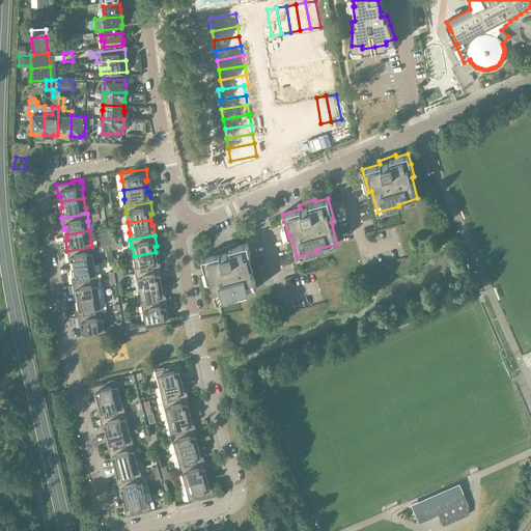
[(247,243),(235,247),(234,244),(218,251),(219,253),(201,258),(207,281),(211,280),(217,302),(238,296),(238,294),(256,288),(251,267),(253,266),(247,243)]
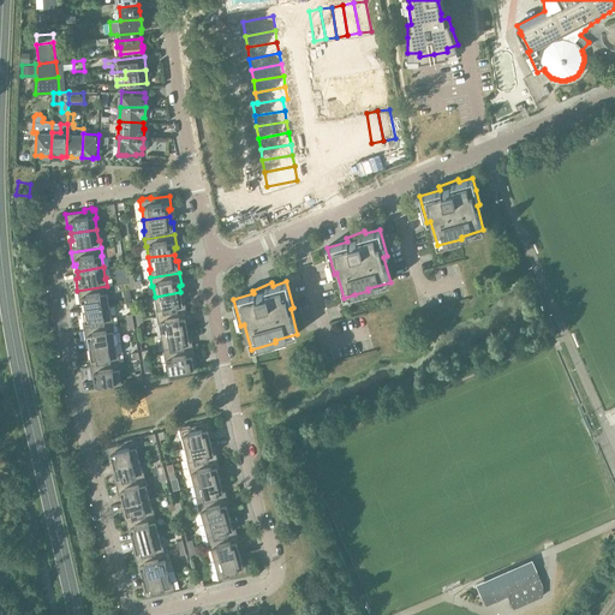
[(107,286),(77,291),(79,303),(82,303),(83,309),(109,305),(107,294),(108,294),(107,286)]
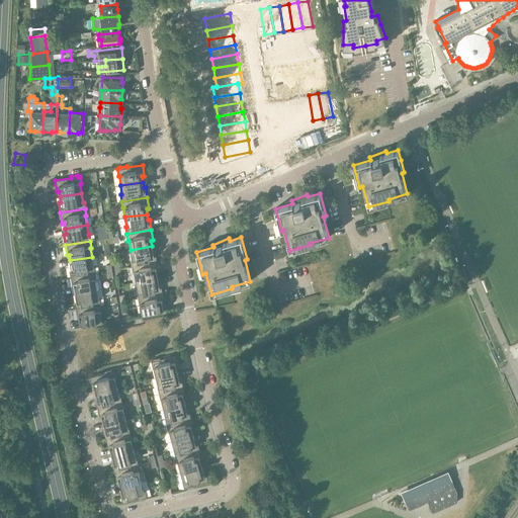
[(152,246),(131,250),(132,259),(131,260),(132,266),(157,262),(155,251),(153,252),(152,246)]
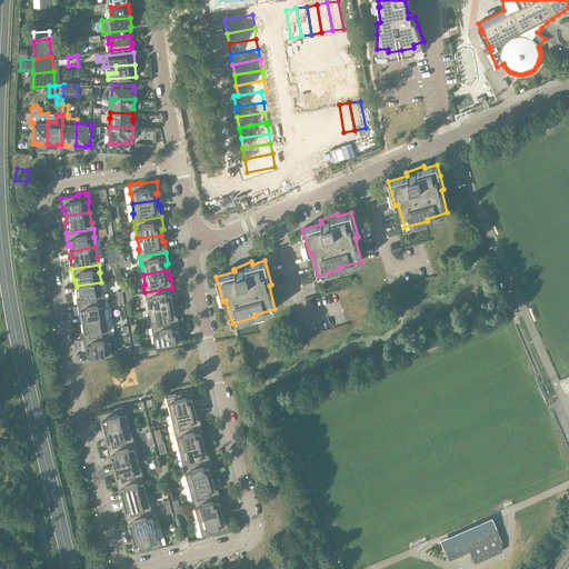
[(101,282),(77,286),(78,292),(76,292),(78,305),(105,300),(103,292),(102,292),(101,282)]
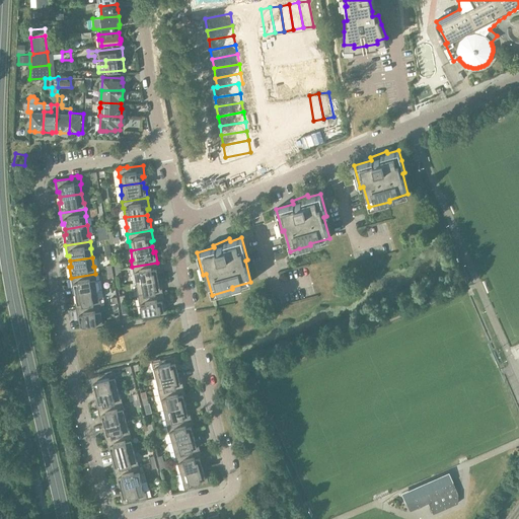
[(157,263),(132,267),(134,274),(135,273),(136,283),(158,279),(157,273),(159,273),(157,263)]
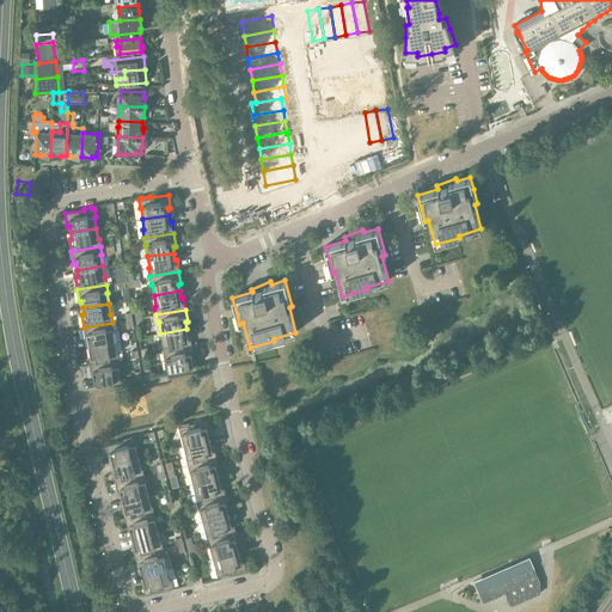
[(112,323),(84,328),(85,340),(87,340),(89,346),(115,342),(112,330),(114,330),(112,323)]
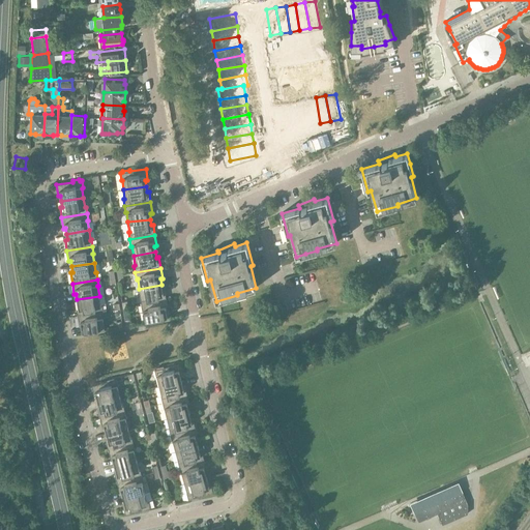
[(162,285),(139,289),(141,298),(140,298),(141,305),(167,300),(165,290),(163,290),(162,285)]
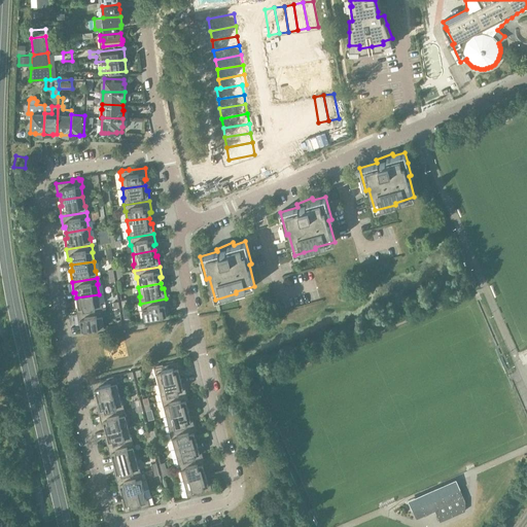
[(99,294),(76,297),(77,304),(75,304),(77,314),(102,310),(101,304),(100,304),(99,294)]
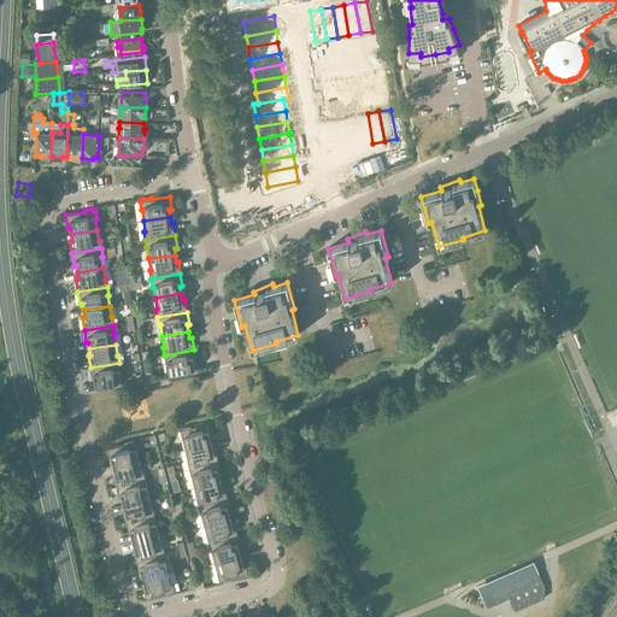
[(194,350),(164,356),(165,363),(166,363),(169,375),(170,374),(171,376),(178,374),(178,372),(195,370),(194,363),(197,362),(194,350)]
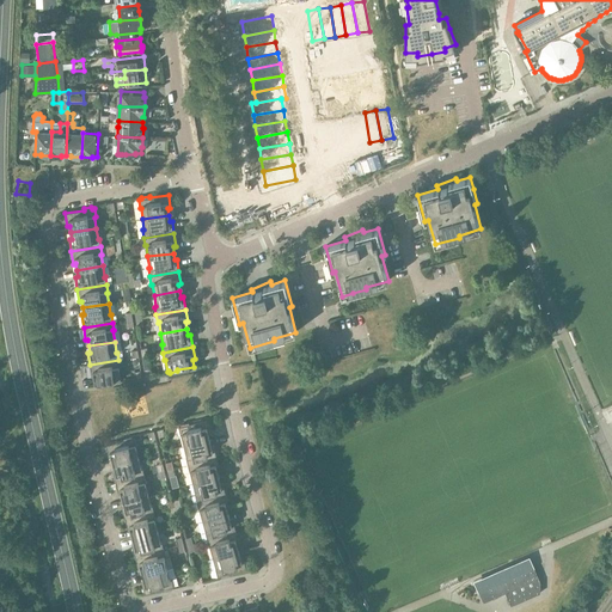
[(118,360),(90,365),(91,377),(93,377),(95,384),(111,381),(111,383),(120,381),(120,380),(121,380),(118,368),(120,368),(118,360)]
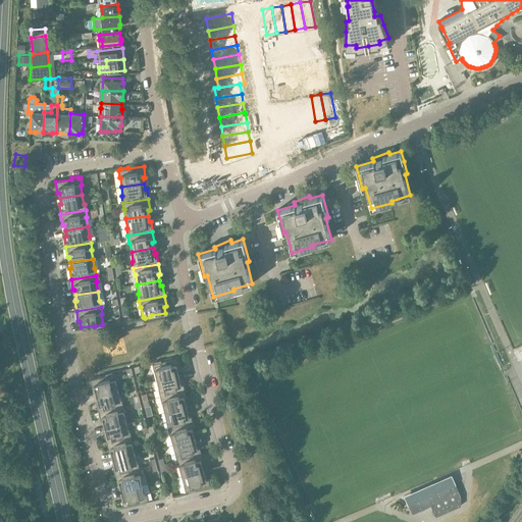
[(155,371),(157,380),(178,375),(177,369),(179,369),(177,358),(161,362),(161,361),(154,362),(154,364),(152,364),(154,371),(155,371)]
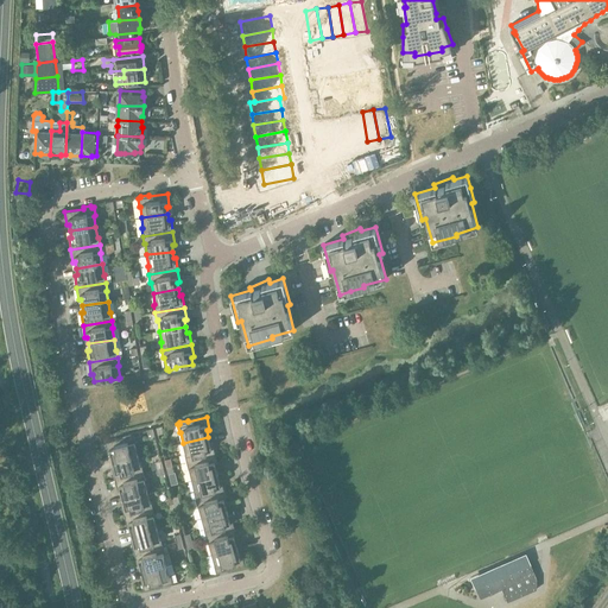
[(112,461),(138,454),(134,443),(135,443),(134,435),(131,436),(131,434),(122,436),(124,437),(105,442),(108,455),(111,454),(112,461)]
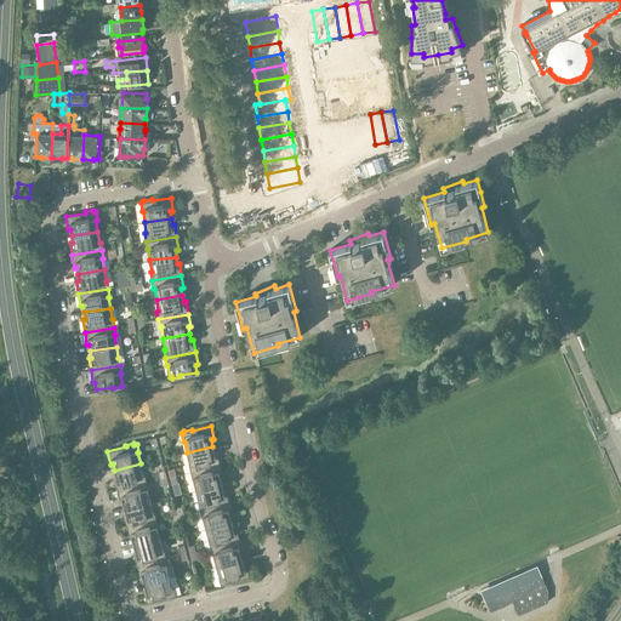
[(191,472),(220,465),(217,453),(215,453),(212,446),(187,453),(189,463),(188,463),(191,472)]
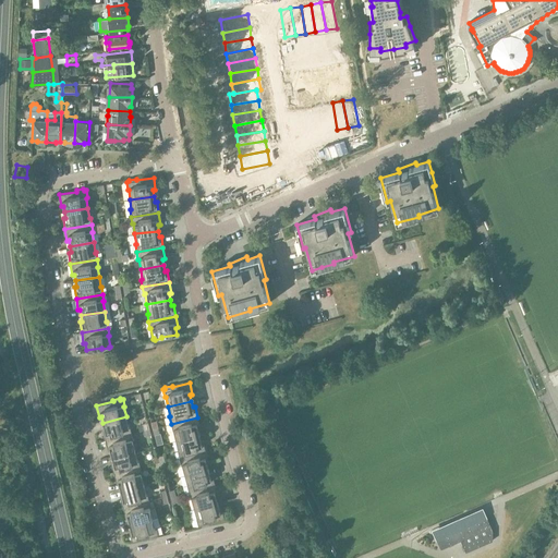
[(106,440),(132,433),(130,426),(129,426),(126,416),(102,423),(105,428),(102,429),(106,440)]
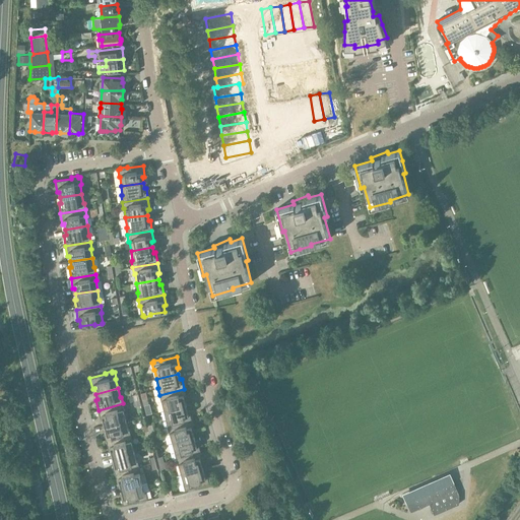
[(161,401),(165,410),(186,405),(185,399),(187,399),(184,389),(159,395),(160,401),(161,401)]
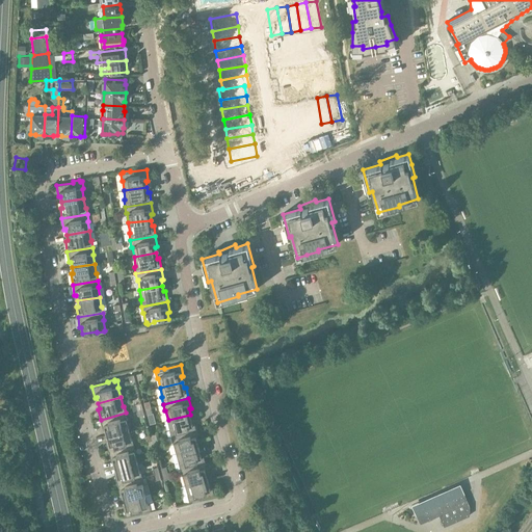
[(107,435),(129,429),(126,420),(127,420),(126,413),(101,420),(103,430),(105,429),(107,435)]
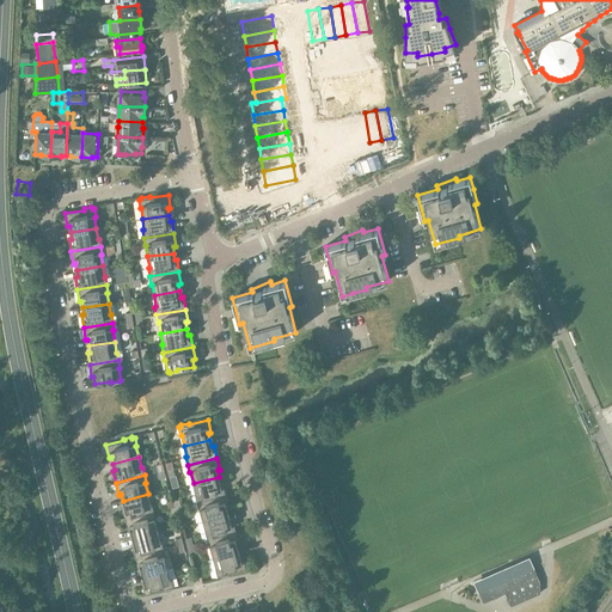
[(197,502),(226,495),(222,483),(220,483),(219,477),(194,483),(196,494),(195,494),(197,502)]
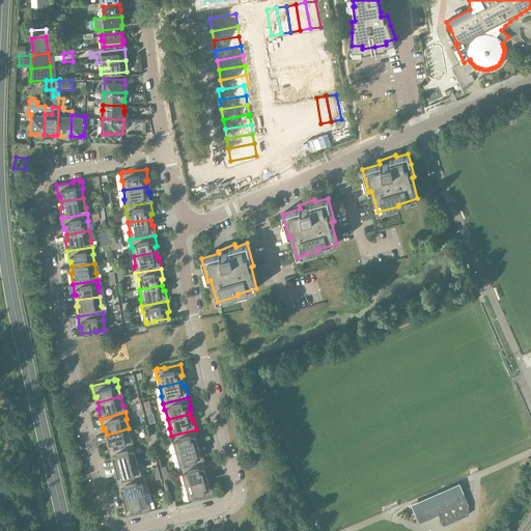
[(109,451),(134,444),(132,438),(131,438),(129,428),(107,435),(108,440),(106,441),(109,451)]
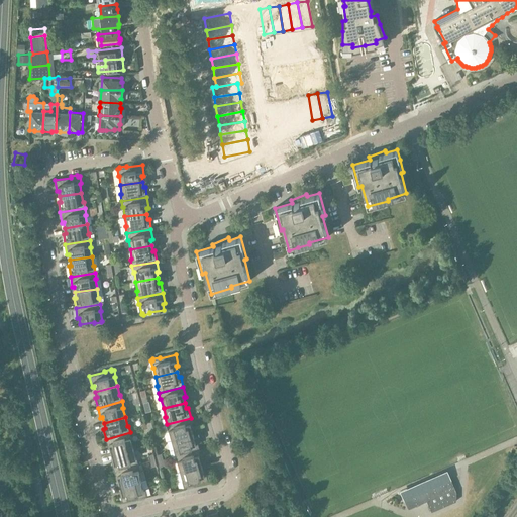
[(169,431),(172,440),(193,434),(192,428),(194,428),(191,418),(167,424),(168,431),(169,431)]
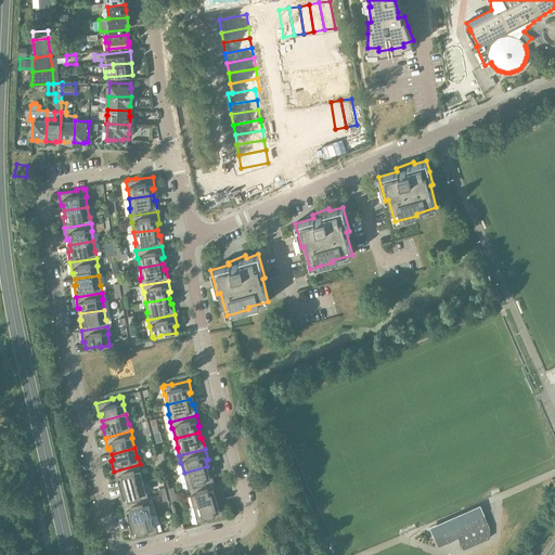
[(120,488),(143,481),(141,472),(140,464),(114,472),(116,482),(118,481),(120,488)]
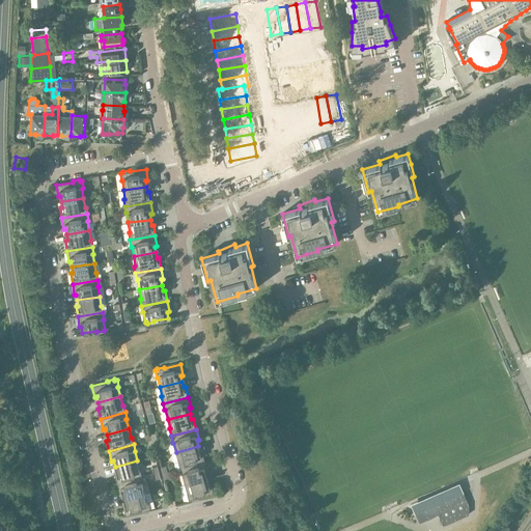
[(179,468),(204,462),(202,451),(200,451),(198,446),(176,452),(178,462),(177,462),(179,468)]
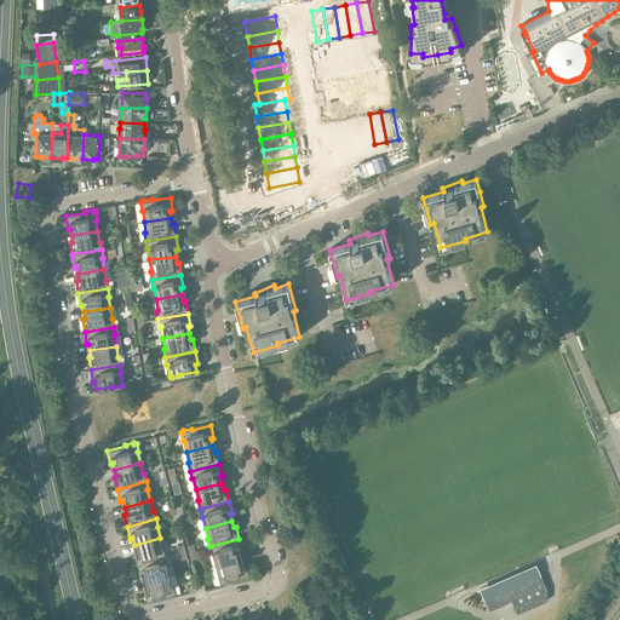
[(137,564),(166,556),(164,549),(162,549),(160,538),(135,545),(136,551),(133,552),(137,564)]
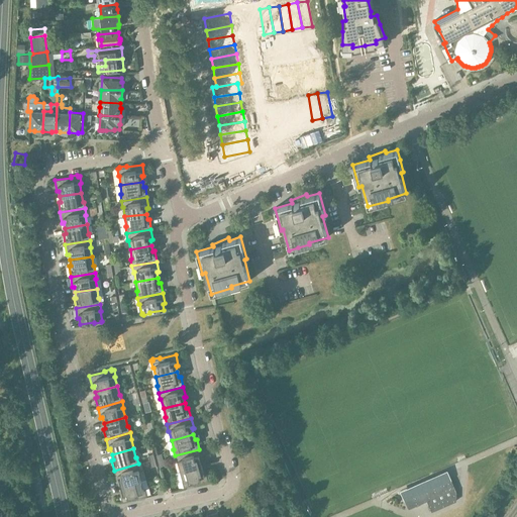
[(178,462),(181,472),(202,466),(200,459),(202,459),(199,449),(175,455),(177,462),(178,462)]
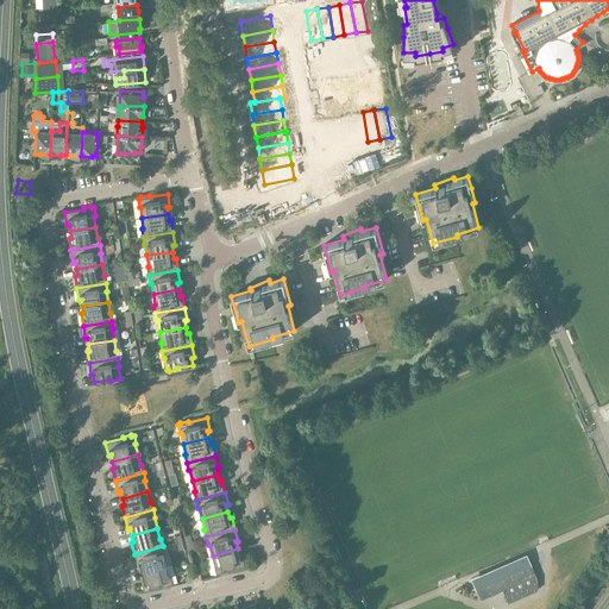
[(142,572),(167,565),(164,554),(165,554),(163,546),(135,554),(137,566),(139,565),(142,572)]
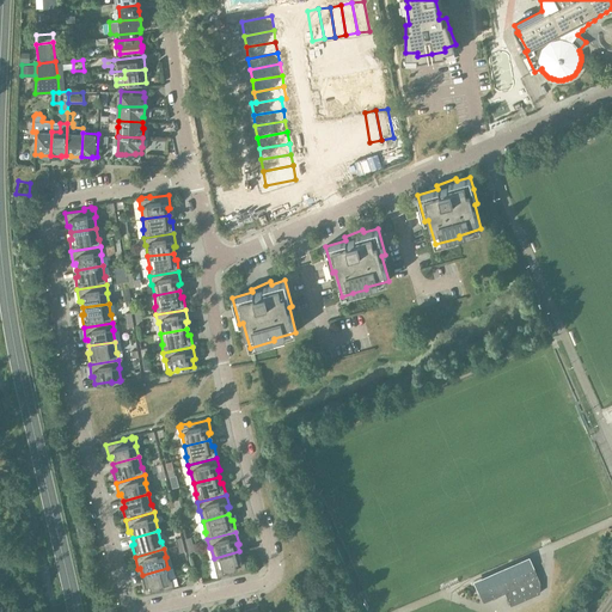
[(221,579),(228,576),(228,574),(246,569),(243,557),(240,557),(239,551),(214,558),(216,569),(215,569),(218,577),(220,576),(221,579)]
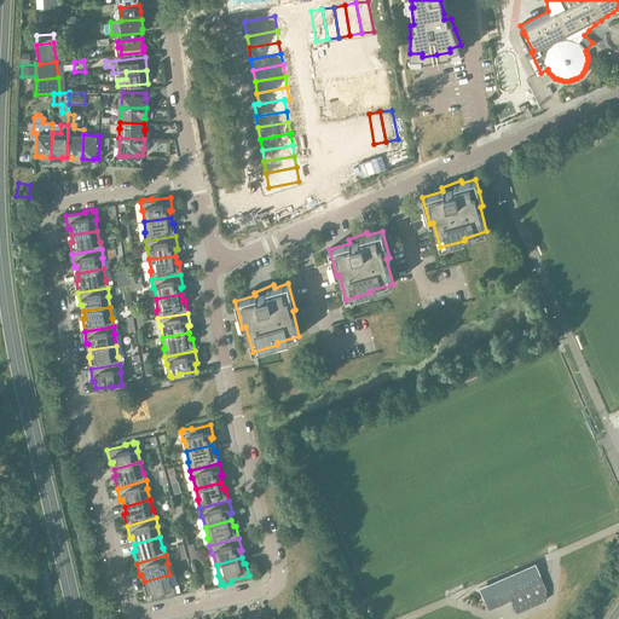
[(547,589),(544,585),(541,574),(537,567),(481,591),(484,599),(485,599),(490,609),(512,600),(518,613),(547,600),(547,589)]
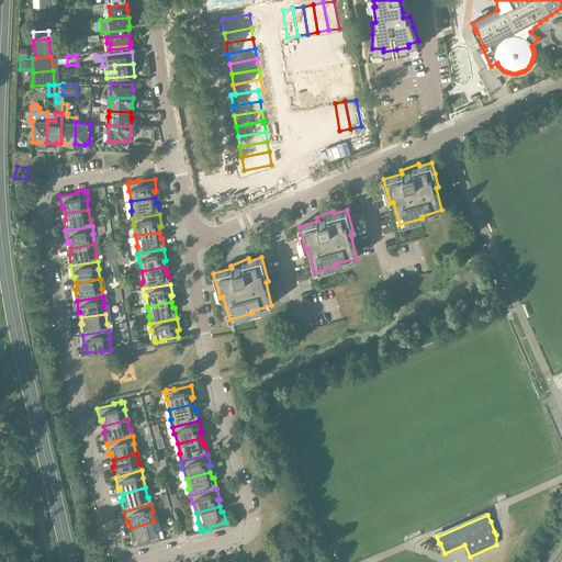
[(154,521),(131,528),(132,534),(130,535),(133,546),(149,541),(150,543),(157,541),(157,539),(159,539),(157,531),(156,531),(154,521)]
